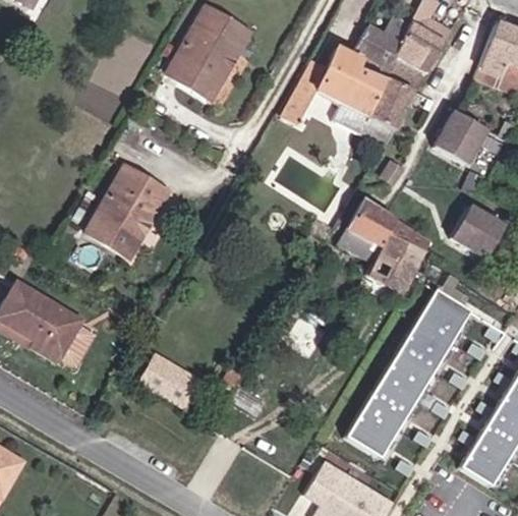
[(439,2),(437,0),(421,0),(415,9),(427,15),(439,2)]
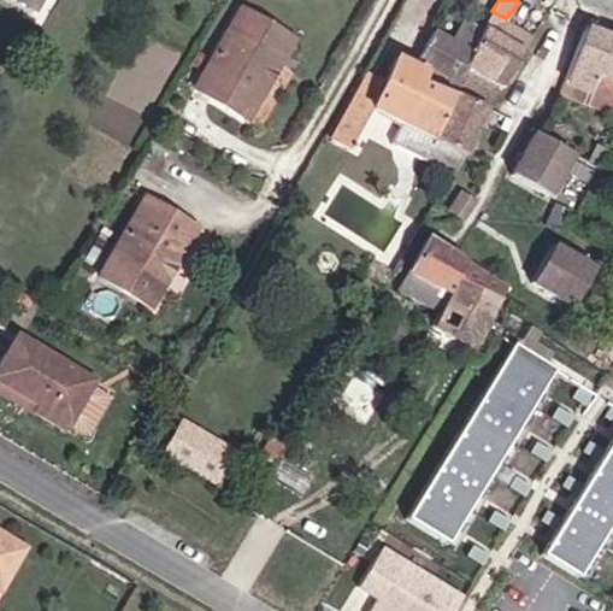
[(282,58),(295,35),(243,5),(196,84),(248,115),(271,76),(265,74),(276,54),(282,58)]
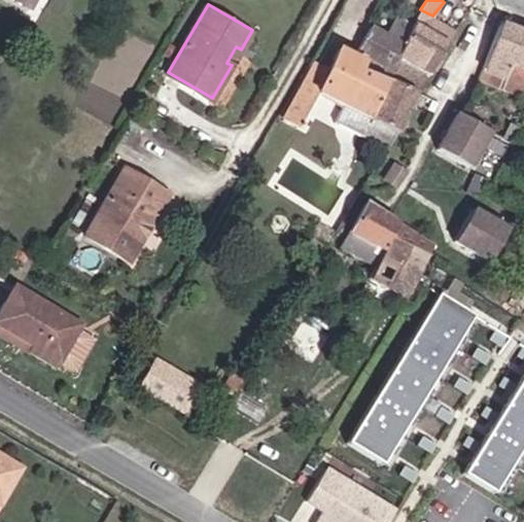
[(432,15),(420,9),(415,21),(449,40),(455,29),(432,15)]
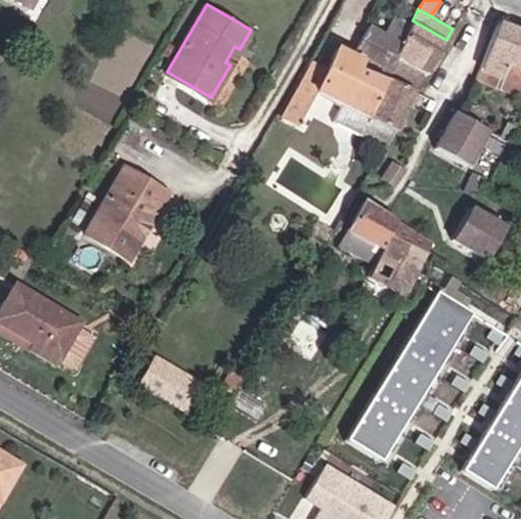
[(396,54),(410,23),(396,14),(387,32),(370,23),(353,52),(363,58),(360,66),(386,77),(414,88),(425,70),(396,54)]
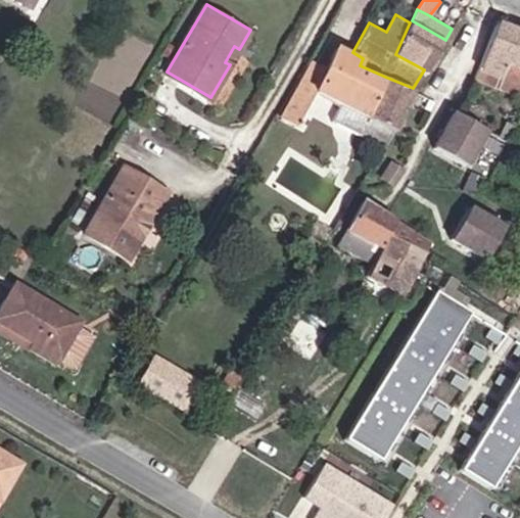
[(426,72),(445,40),(412,20),(410,22),(395,54),(424,69),(426,72)]
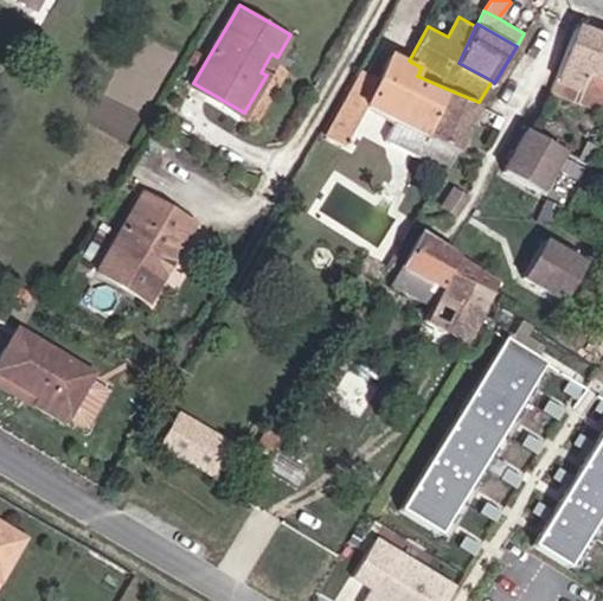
[(602,31),(601,30),(600,33),(577,24),(557,75),(602,91),(602,31)]
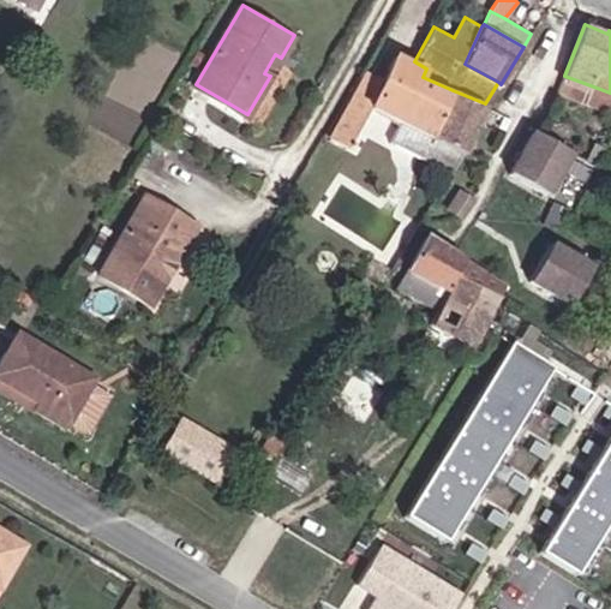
[(270,76),(281,58),(275,54),(264,73),(270,76)]
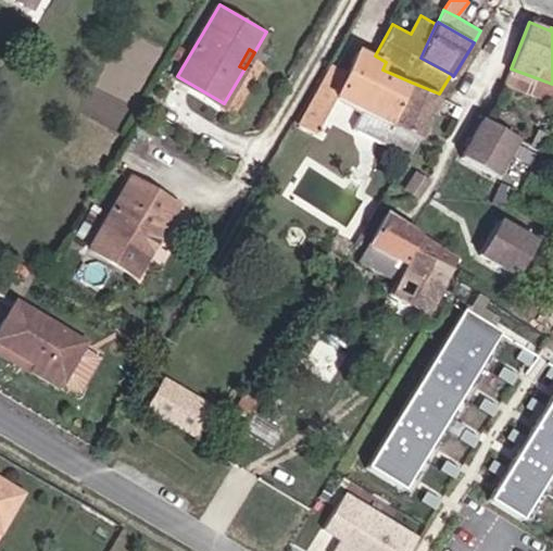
[(391,122),(410,82),(382,70),(386,62),(375,55),(359,49),(347,71),(334,64),(301,123),(316,132),(337,94),(363,107),(354,126),(410,153),(420,136),(391,122)]
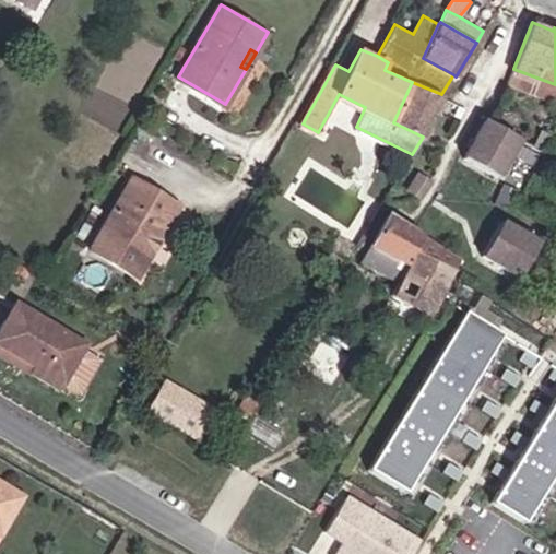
[(555,84),(513,69),(509,80),(555,98),(555,84)]
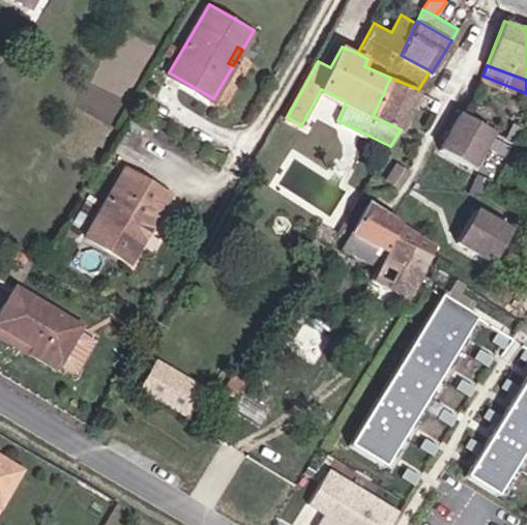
[(401,129),(418,89),(390,78),(373,116),(401,129)]
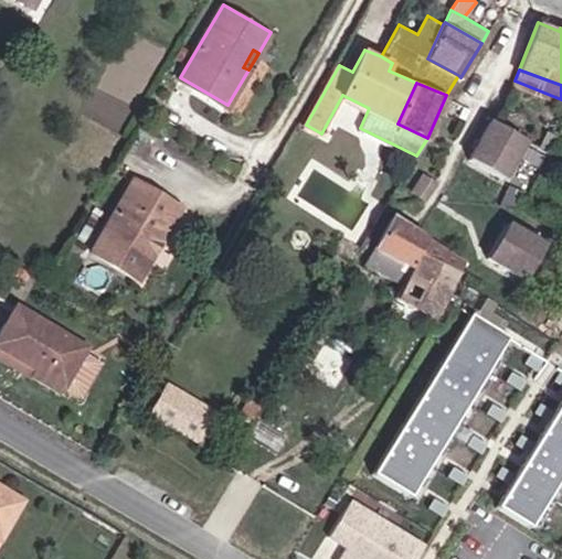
[(504,175),(526,137),(491,117),(469,156),(504,175)]
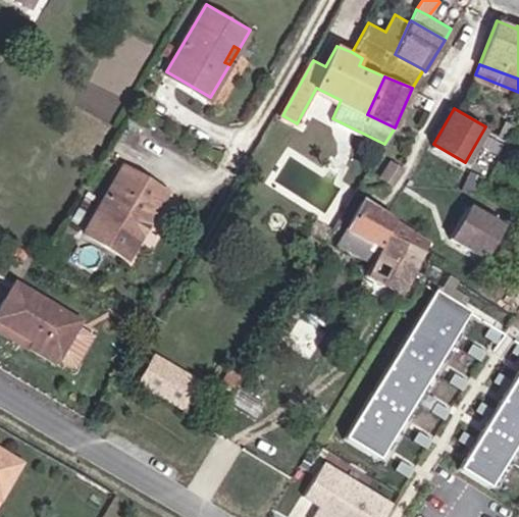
[(507,139),(514,125),(503,119),(497,133),(507,139)]
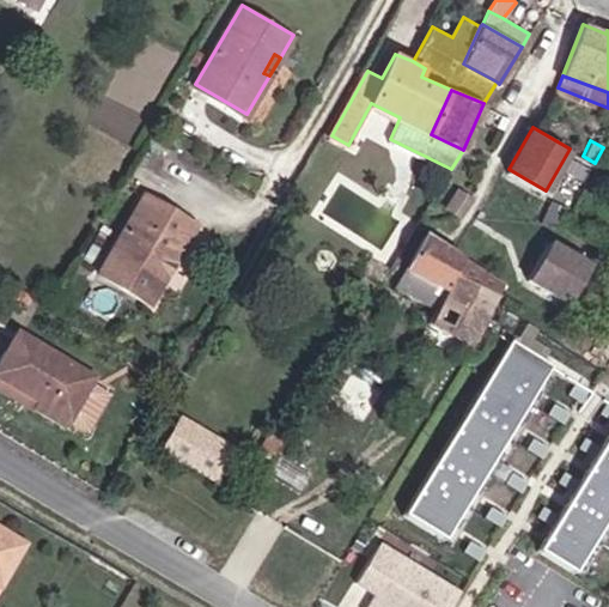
[(462,213),(474,195),(460,186),(448,204),(462,213)]
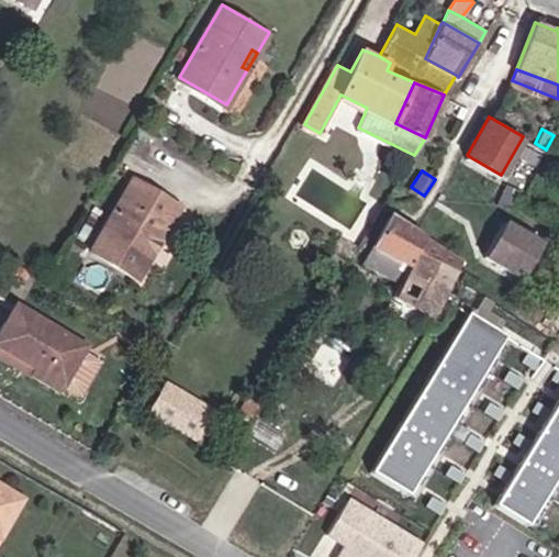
[(160,238),(181,203),(134,176),(92,247),(140,275),(151,255),(146,253),(156,235),(160,238)]
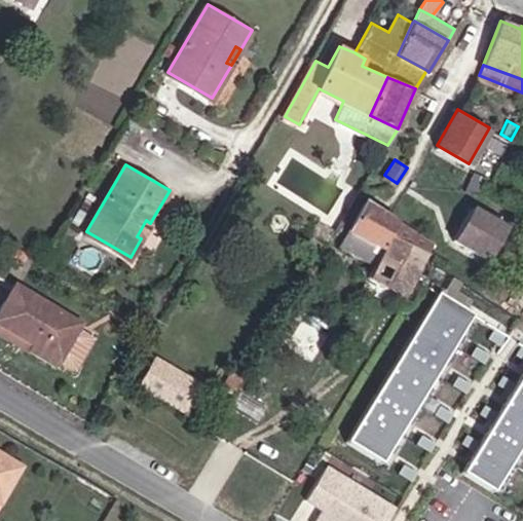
[(376,261),(397,220),(366,199),(343,243),(376,261)]
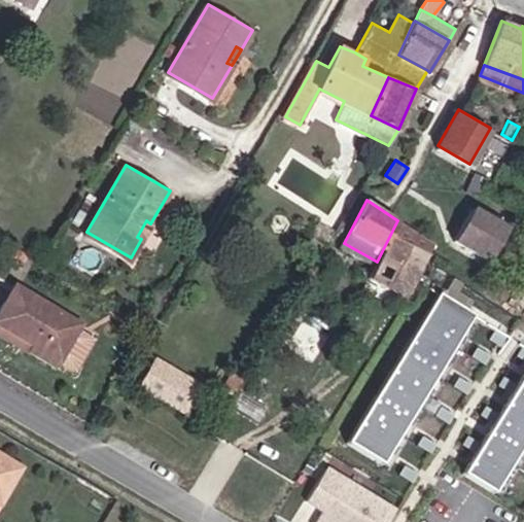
[(490,258),(509,227),(473,205),(455,237),(490,258)]
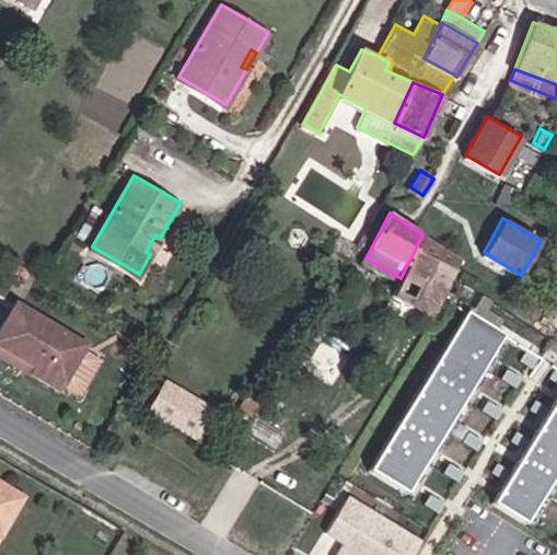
[(150,254),(160,238),(155,234),(146,252),(150,254)]
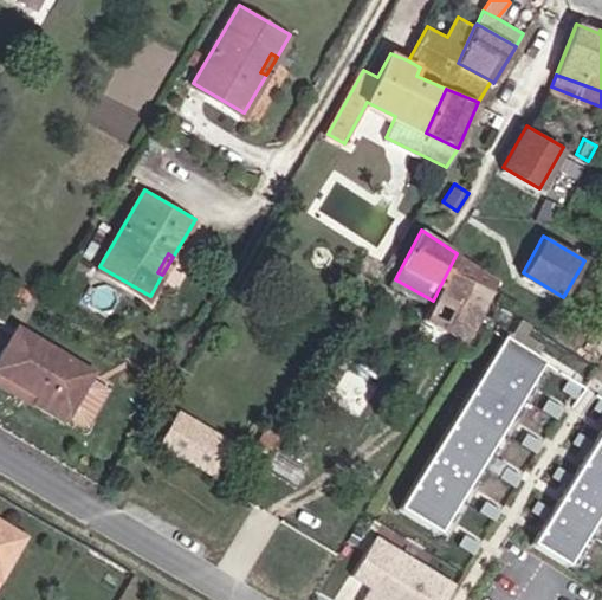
[(444,323),(459,294),(481,305),(496,277),(457,253),(433,301),(425,315),(444,323)]
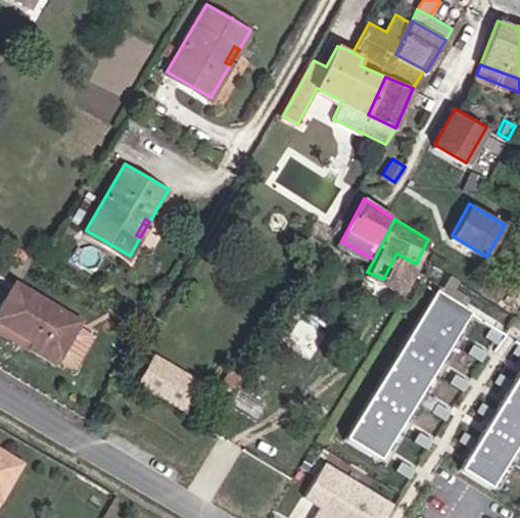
[(57,360),(83,318),(17,279),(0,308),(0,318),(36,339),(32,344),(57,360)]
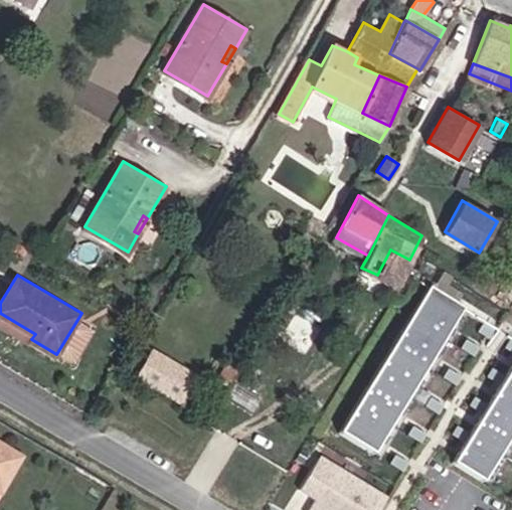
[(474,305),(436,281),(345,425),(383,449),(474,305)]
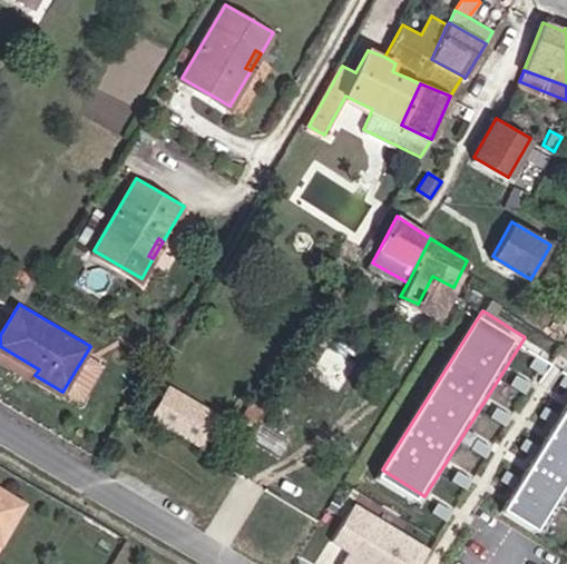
[(39,369),(0,346),(0,356),(33,377),(35,375),(39,369)]
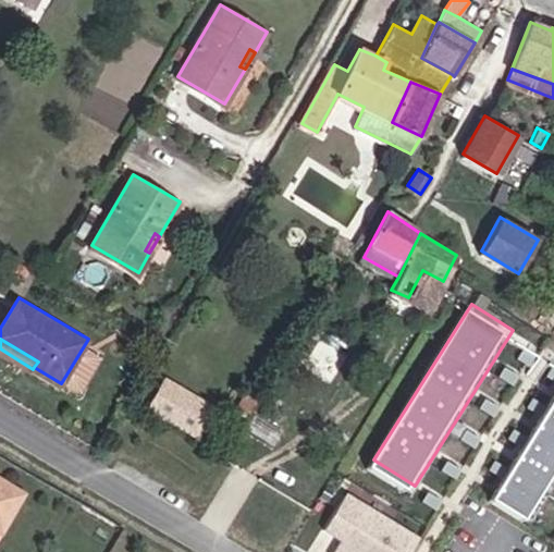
[(69,378),(89,391),(114,352),(94,339),(69,378)]
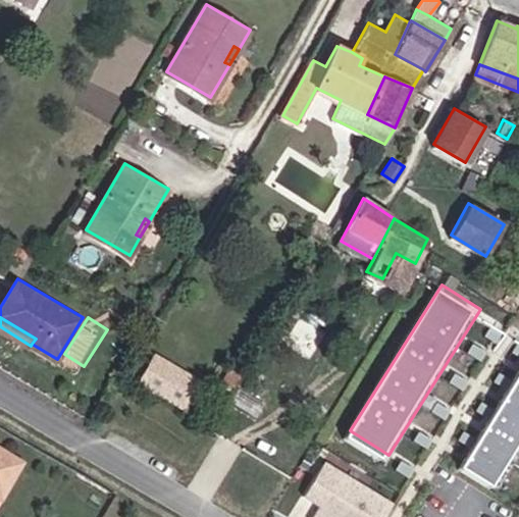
[(316,354),(332,326),(318,319),(302,347),(316,354)]
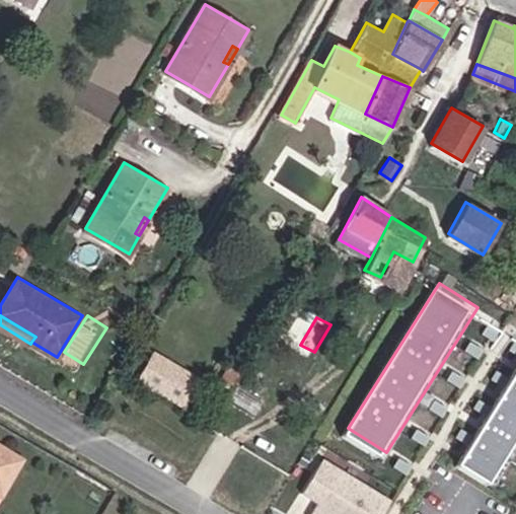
[(185,402),(200,376),(155,351),(140,377),(185,402)]
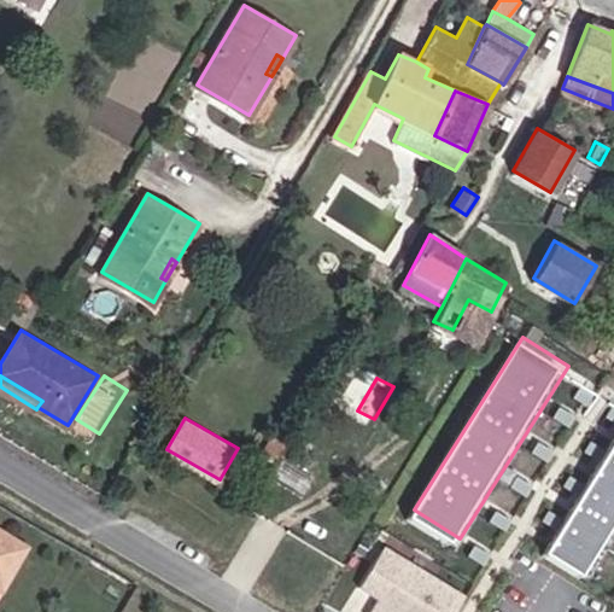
[(278,455),(287,439),(274,431),(263,447),(278,455)]
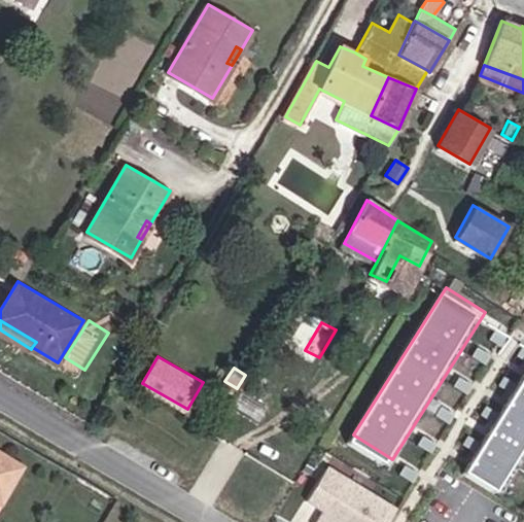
[(523,377),(472,466),(509,488),(523,461),(523,377)]
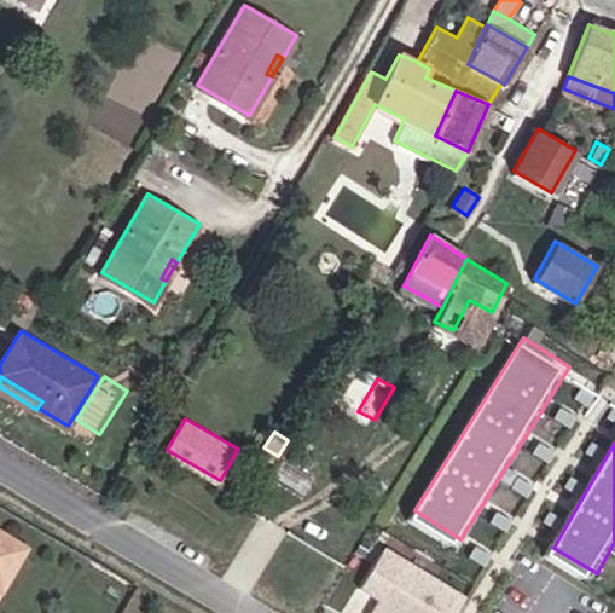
[(186,492),(196,476),(183,469),(173,485),(186,492)]
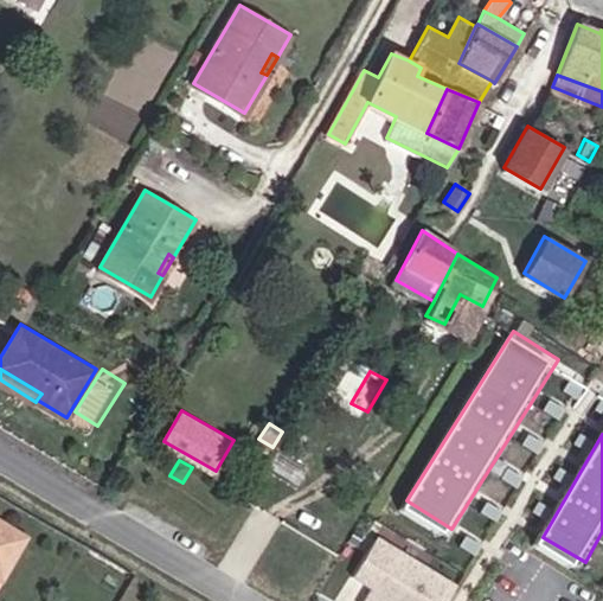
[(0,573),(4,575),(27,534),(0,517),(0,573)]
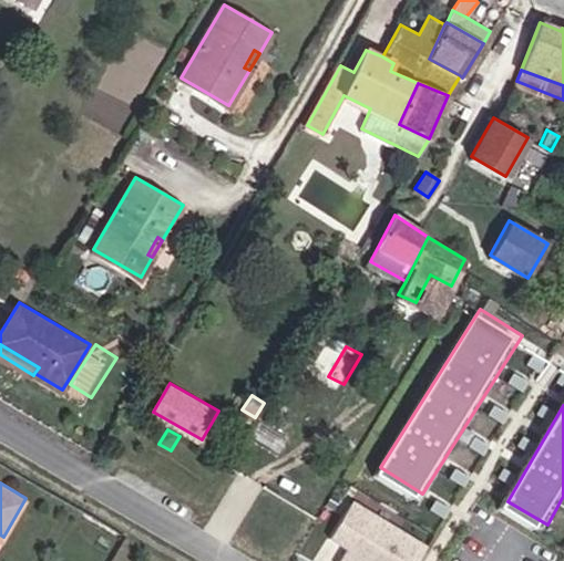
[(417,560),(428,546),(371,510),(346,552),(360,560),(417,560)]
